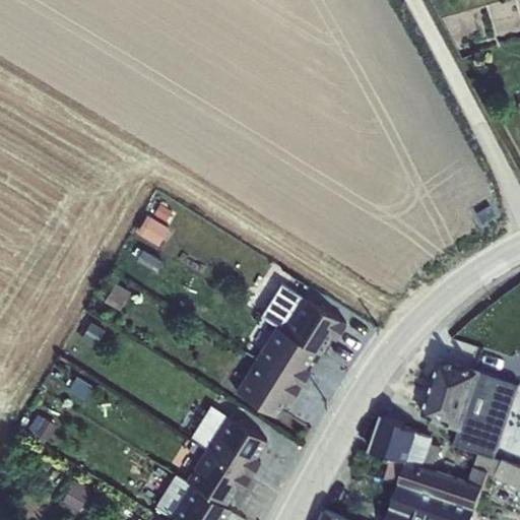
[(151,217),(140,236),(156,245),(168,228),(151,217)]
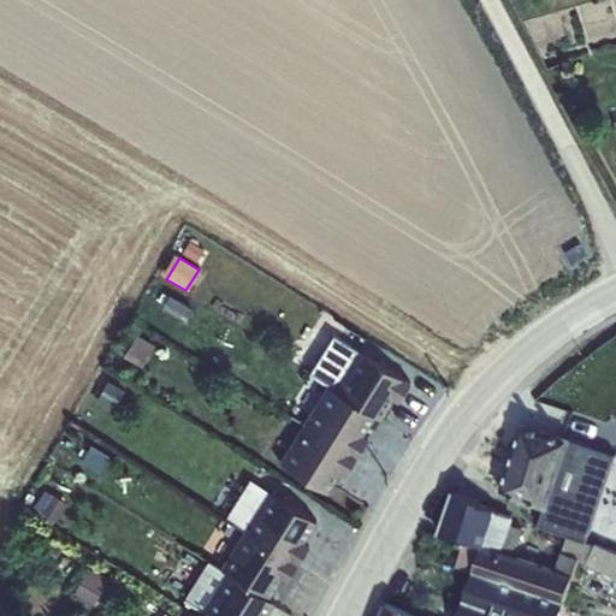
[(170,300),(163,312),(184,324),(191,312),(170,300)]
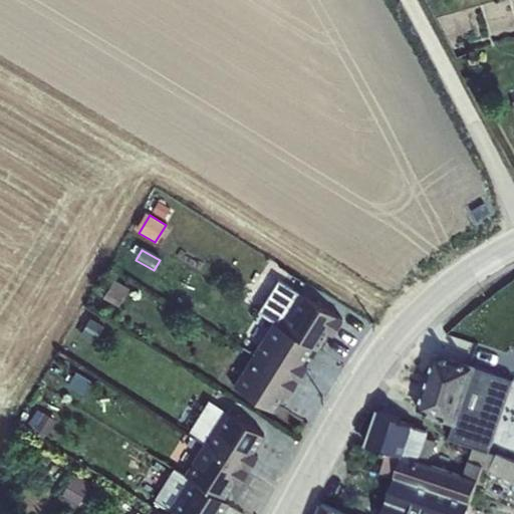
[(113,278),(103,297),(119,306),(131,287),(113,278)]
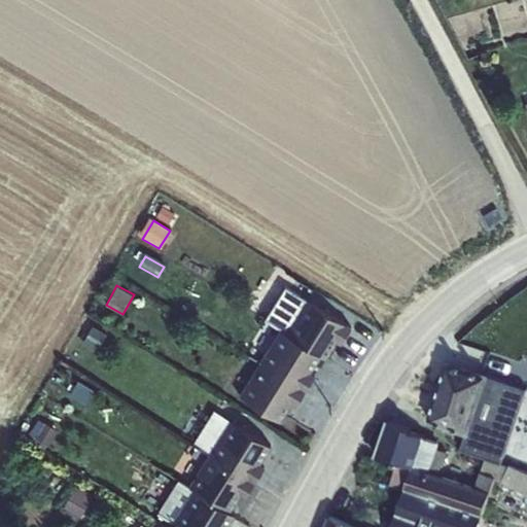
[(286,285),(266,319),(280,329),(285,332),(320,353),(324,357),(335,339),(340,343),(350,327),(306,300),(286,285)]
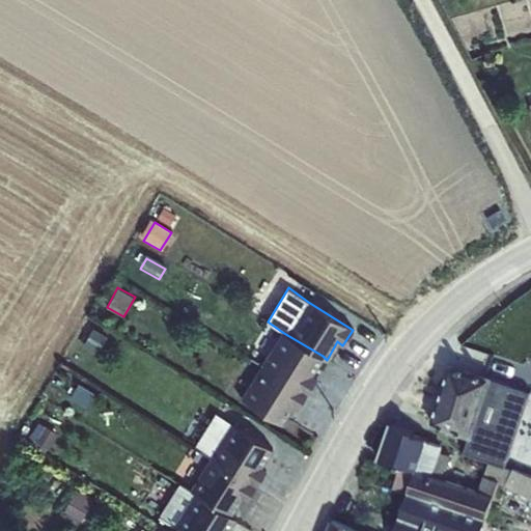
[(92,331),(87,340),(101,348),(107,339),(92,331)]
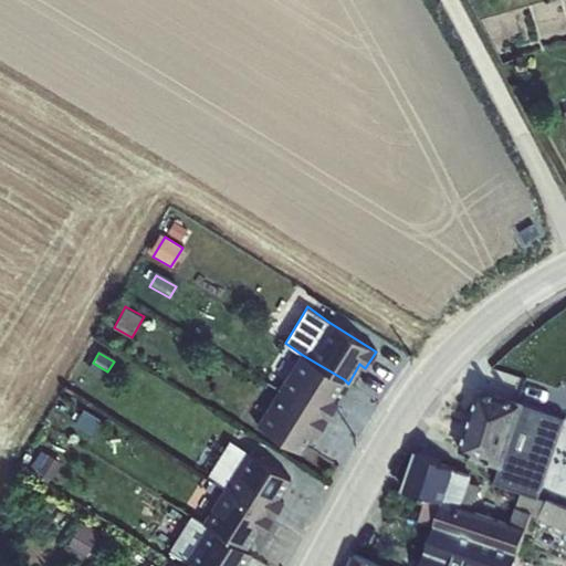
[(279,389),(326,419),(336,402),(331,399),(344,379),(306,357),(301,354),(279,389)]
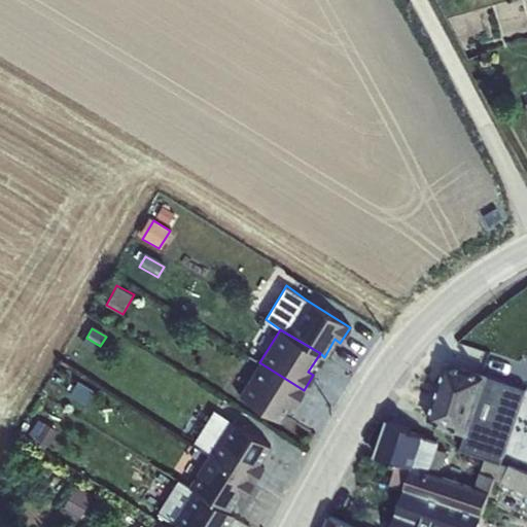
[(448,361),(427,422),(466,435),(461,451),(485,459),(499,464),(526,388),(489,376),(448,361)]
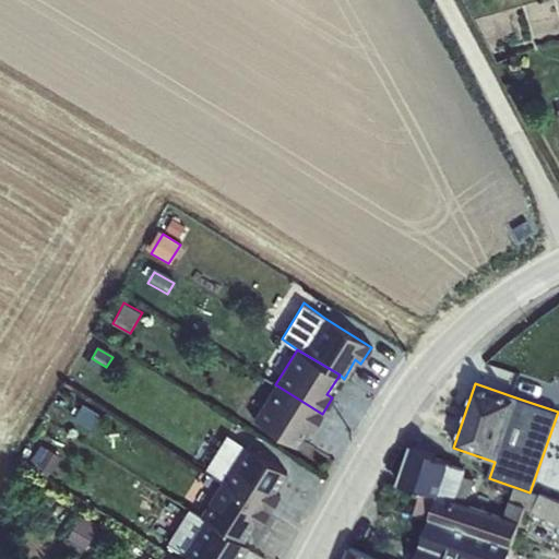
[(322,414),(275,384),(254,419),(296,445),(307,426),(313,429),(322,414)]
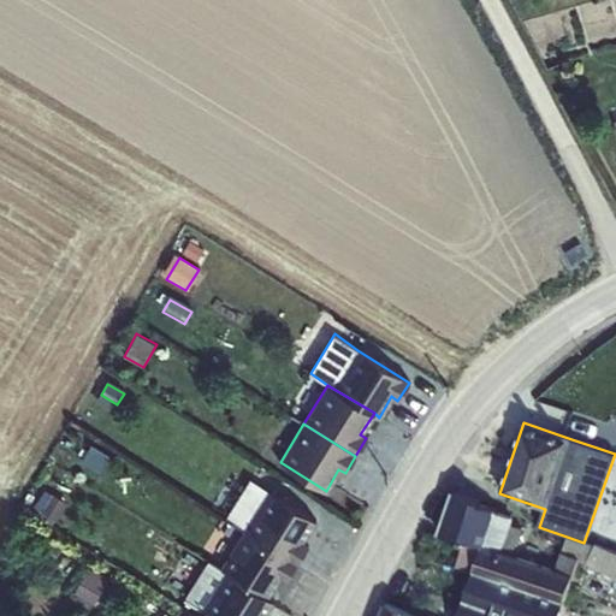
[(250,479),(225,519),(243,529),(296,563),(308,545),(303,542),(317,521),(268,491),(250,479)]
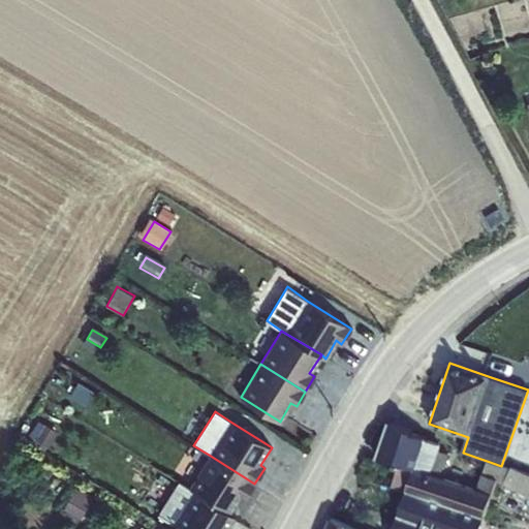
[(40,419),(30,436),(52,448),(61,432),(40,419)]
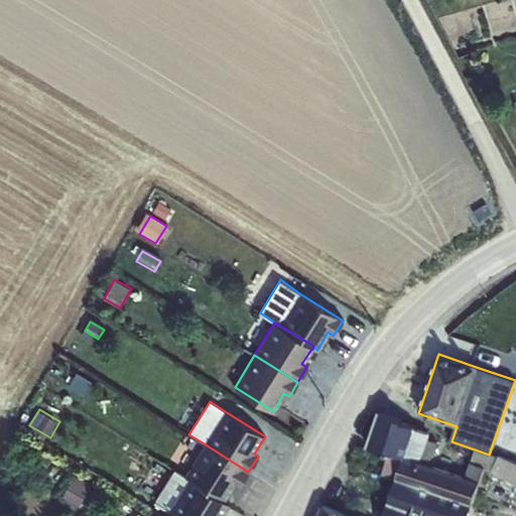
[(381,411),(368,448),(389,455),(382,476),(396,481),(397,478),(473,503),(479,482),(465,477),(420,462),(429,434),(415,430),(416,426),(403,422),(403,419),(381,411)]
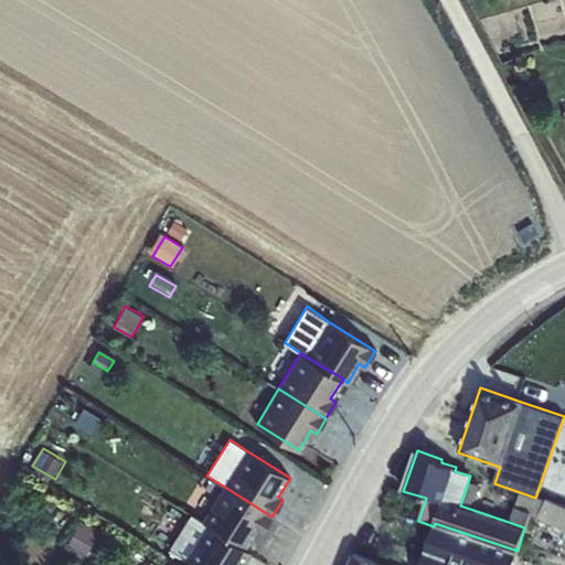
[(206,524),(245,548),(256,530),(262,533),(272,516),(223,486),(201,521),(206,524)]
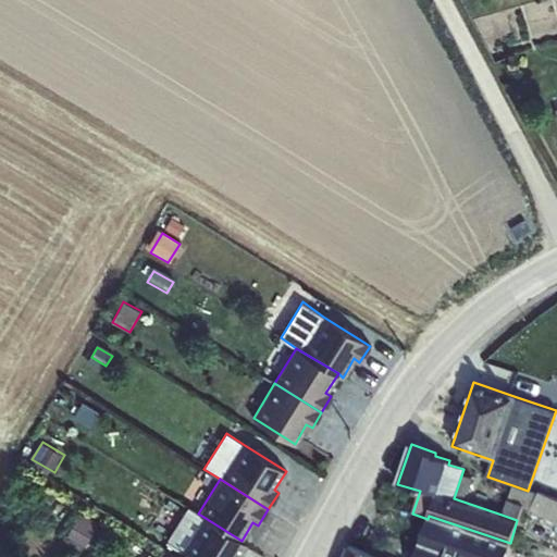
[(502,515),(517,520),(522,508),(556,522),(556,502),(528,491),(512,485),(502,515)]
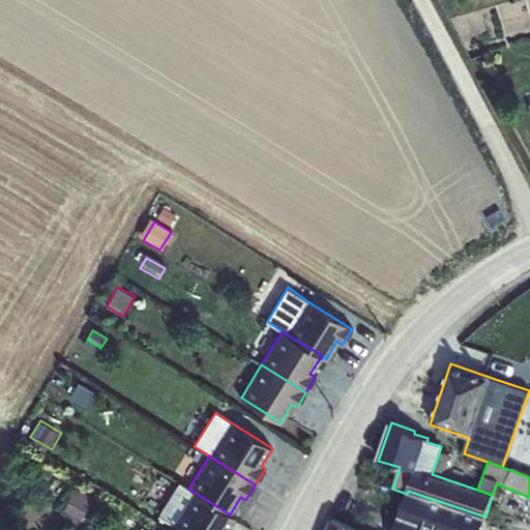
[(76,489),(63,511),(80,521),(92,498),(76,489)]
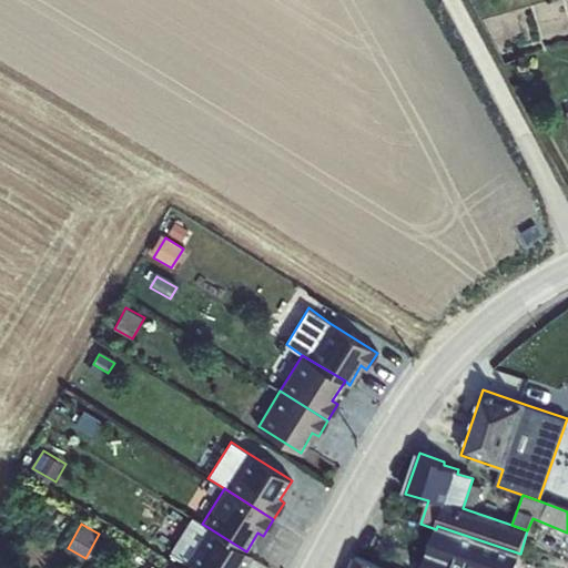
[(423,567),(515,567),(520,554),(437,526),(436,529),(423,567)]
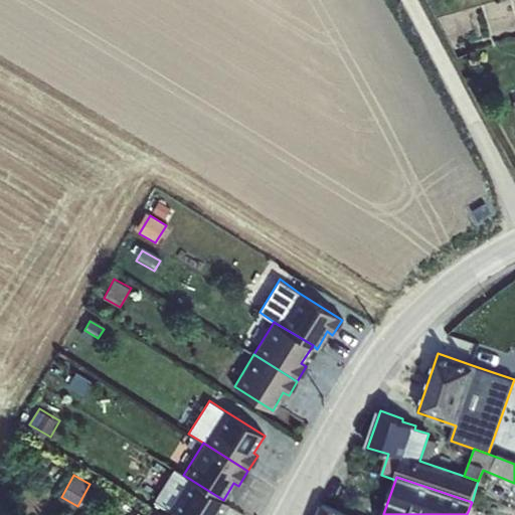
[(223,500),(188,478),(168,511),(174,514),(220,514),(228,503),(223,500)]
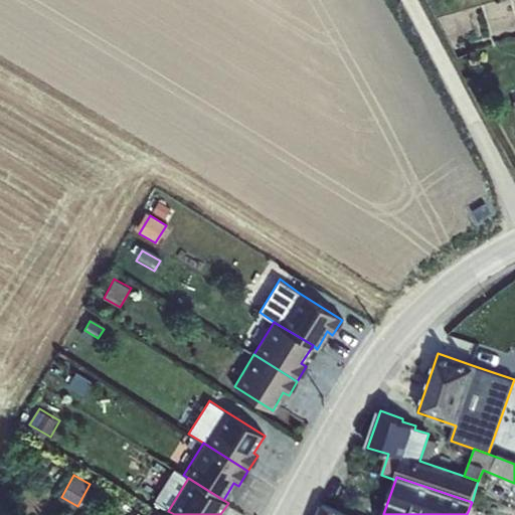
[(347,514),(322,505),(318,514),(347,514)]
